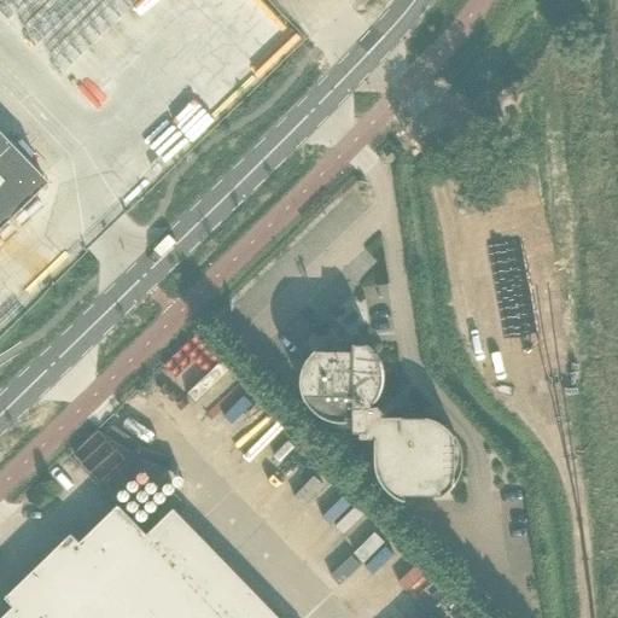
[(0,138),(0,223),(44,182),(0,138)]
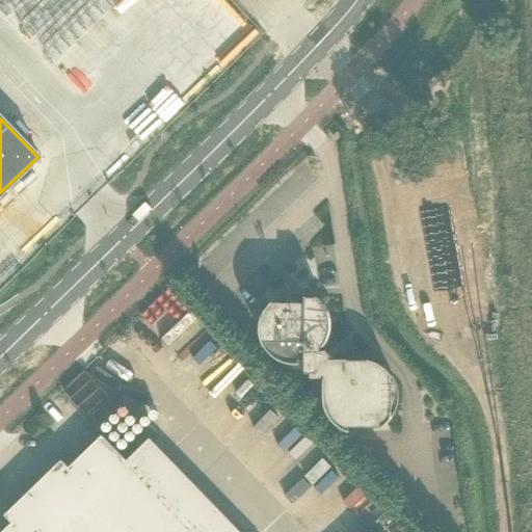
[(337,140),(342,136),(337,131),(331,135),(337,140)]
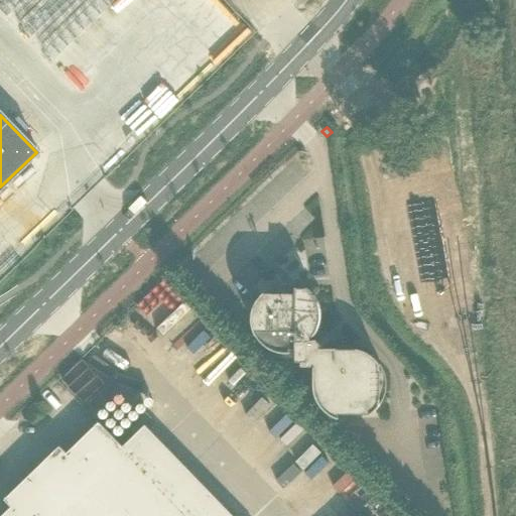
[(157,294),(174,312),(192,296),(175,278),(157,294)]
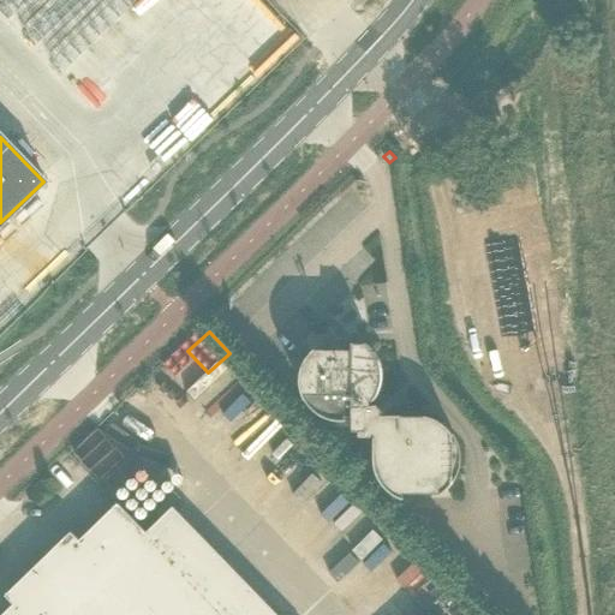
[(372,350),(366,345),(365,344),(364,344),(352,344),(352,350),(315,350),(314,350),(310,353),(305,359),(303,366),(300,372),(300,380),(300,387),(303,394),(305,400),(310,406),(315,411),(318,413),(322,416),(328,418),(334,421),(352,421),(352,431),(357,431),(358,439),(374,437),(375,467),(376,472),(380,479),(383,485),(389,490),(394,495),(401,497),(401,494),(441,494),(448,487),(451,488),(454,483),(457,476),(459,470),(459,463),(458,455),(457,449),(453,442),(451,441),(449,436),(448,431),(445,427),(441,423),(436,419),(430,418),(425,417),(387,417),(377,407),(374,407),(374,401),(376,396),(380,390),(381,383),(382,376),(381,369),(380,362),(376,356),(372,350)]
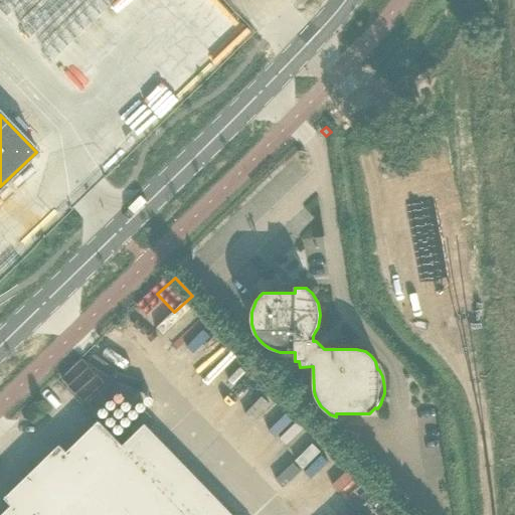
[(185,330),(203,313),(196,306),(179,323),(185,330)]
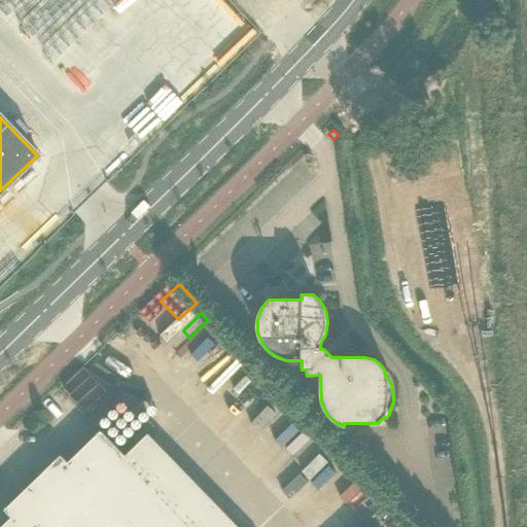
[(232,366),(239,383),(251,378),(244,361),(232,366)]
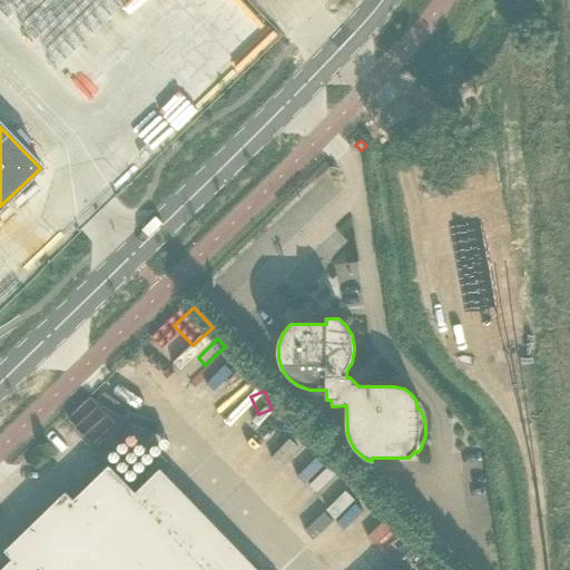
[(346,479),(293,426),(275,444),(330,497),(346,479)]
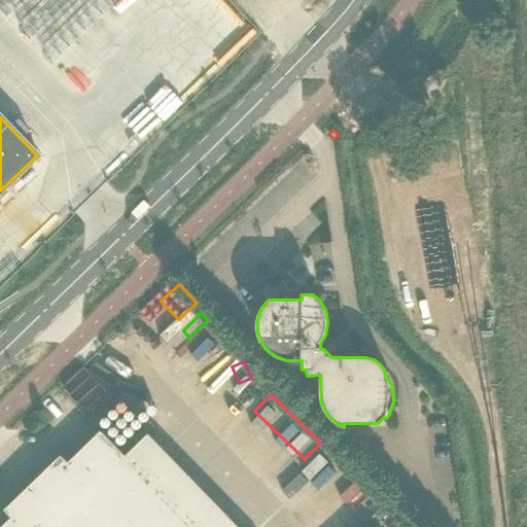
[(126,457),(115,446),(101,431),(68,463),(61,455),(4,511),(11,518),(1,526),(237,526),(148,434),(126,457)]
